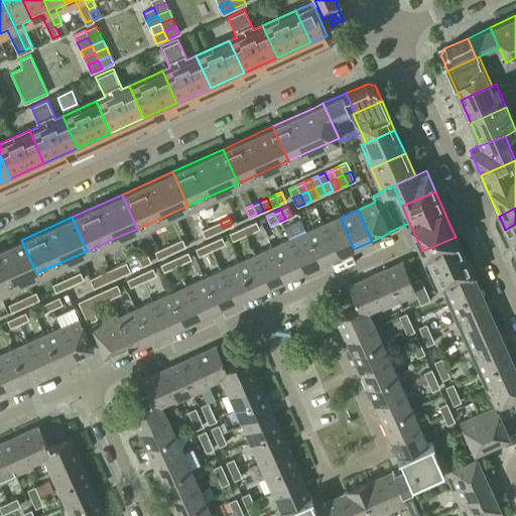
[(337,256),(354,249),(340,218),(323,225),(337,256)]
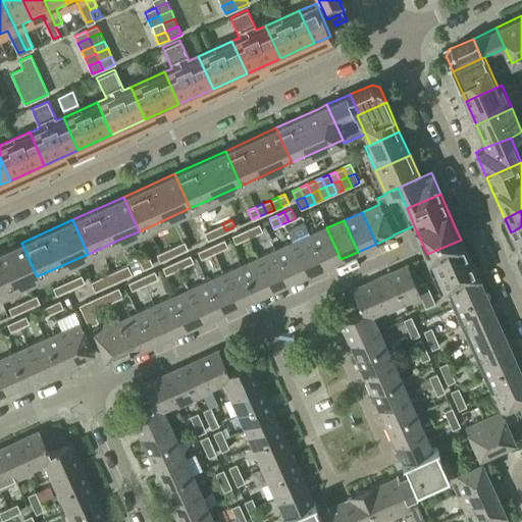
[(216,236),(225,230),(222,223),(213,227),(216,236)]
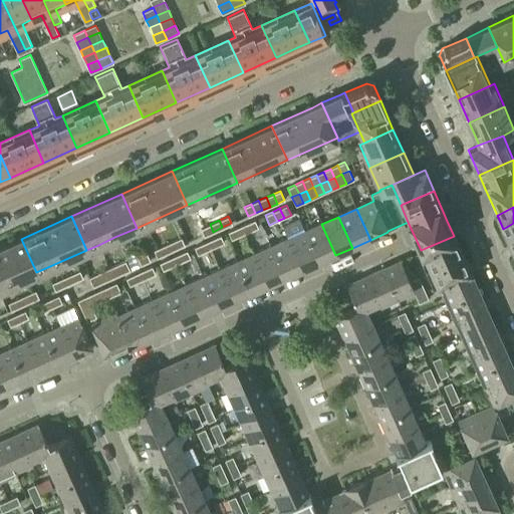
[(245,224),(249,231),(258,227),(254,220),(245,224)]
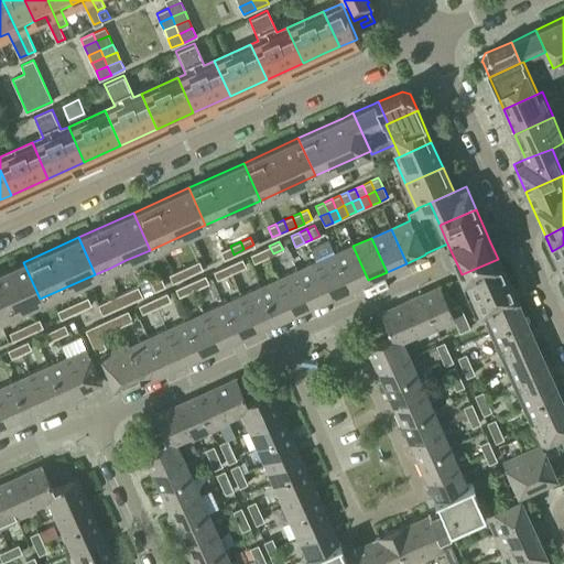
[(563,245),(552,251),(563,277),(563,245)]
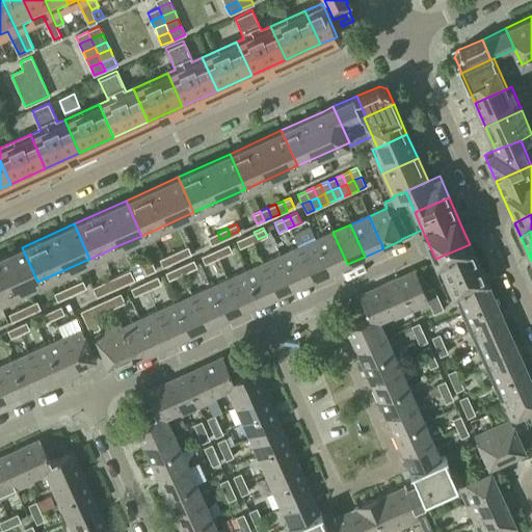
[(211,244),(220,240),(217,232),(208,237),(211,244)]
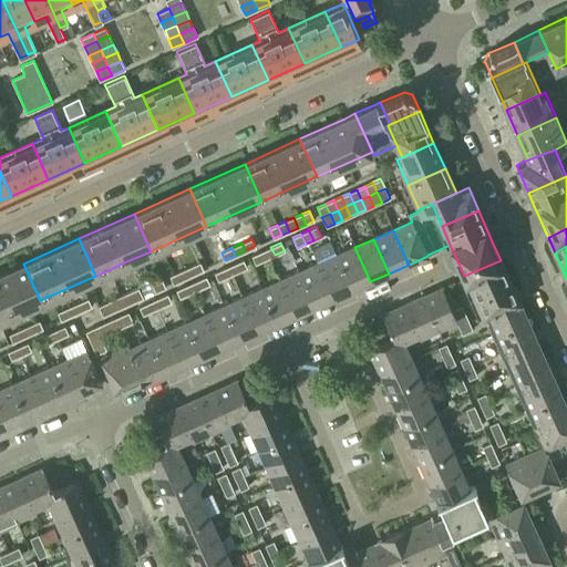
[(261,251),(265,259),(275,255),(270,247),(261,251)]
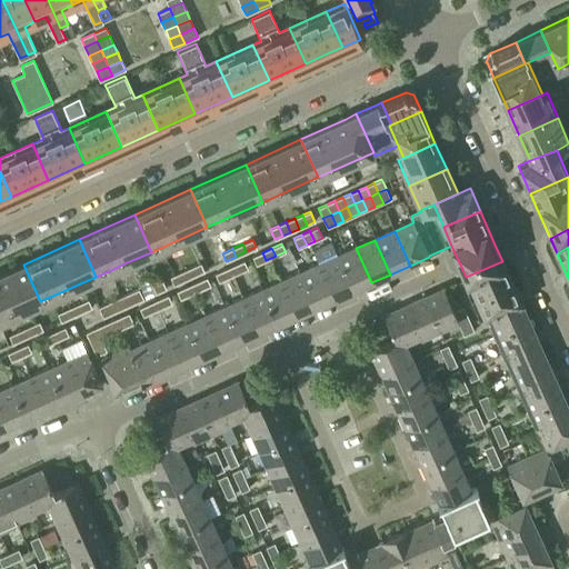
[(351,291),(371,282),(356,248),(336,257),(351,291)]
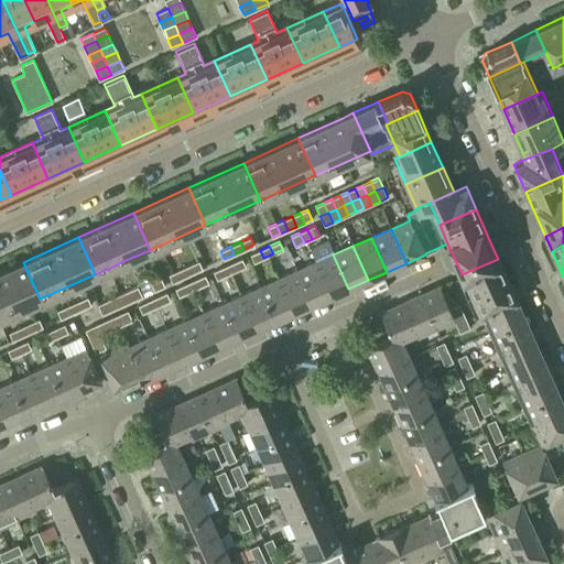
[(253,262),(263,258),(260,250),(250,255),(253,262)]
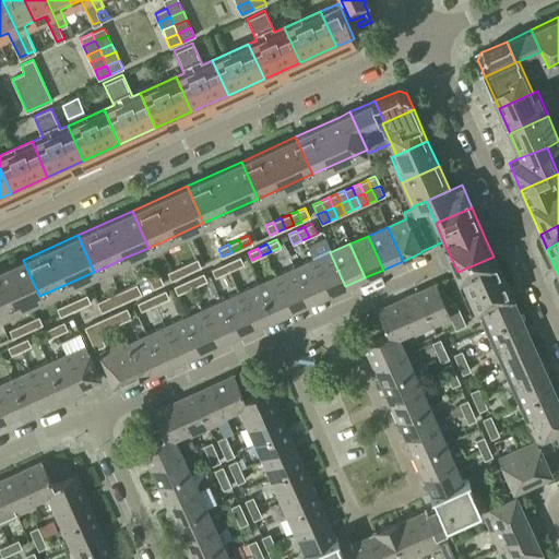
[(325,295),(345,286),(330,252),(310,261),(325,295)]
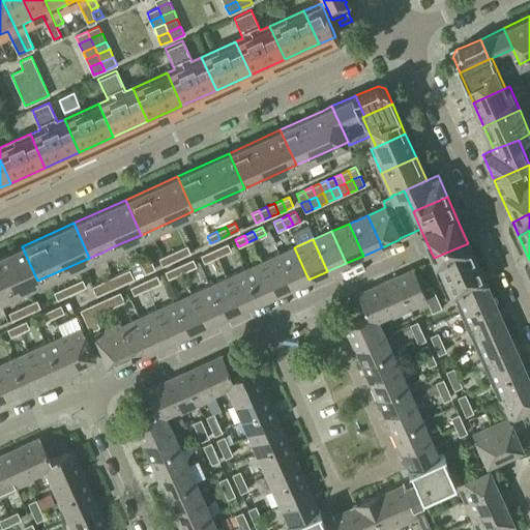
[(218,246),(222,254),(231,251),(227,242),(218,246)]
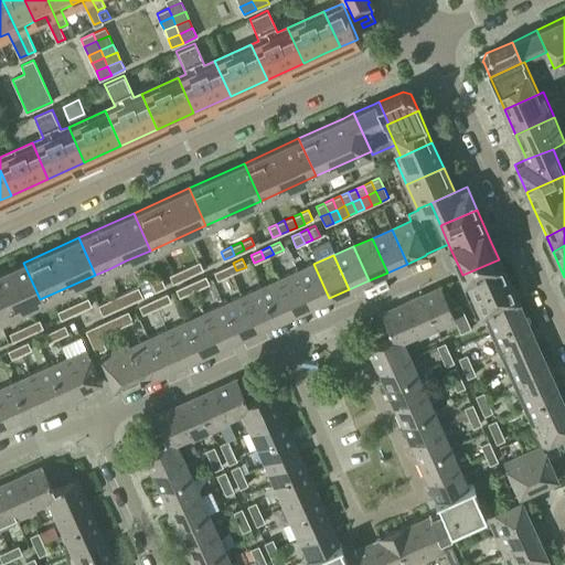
[(507,277),(499,259),(462,275),(471,294),(507,277)]
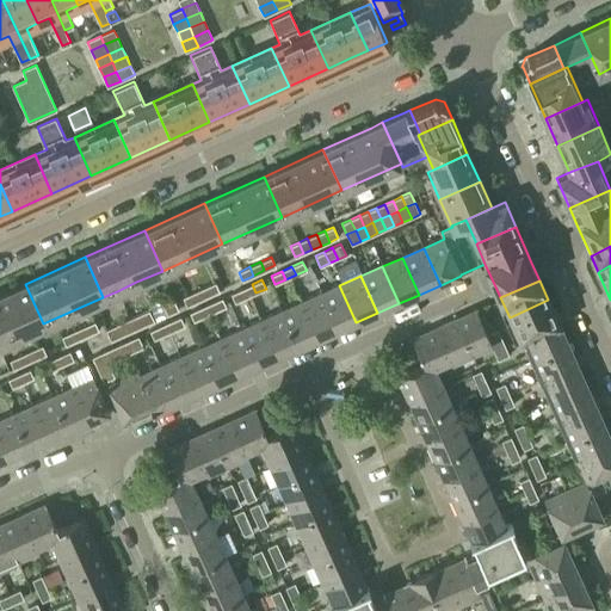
[(220,290),(215,282),(204,288),(209,296),(220,290)]
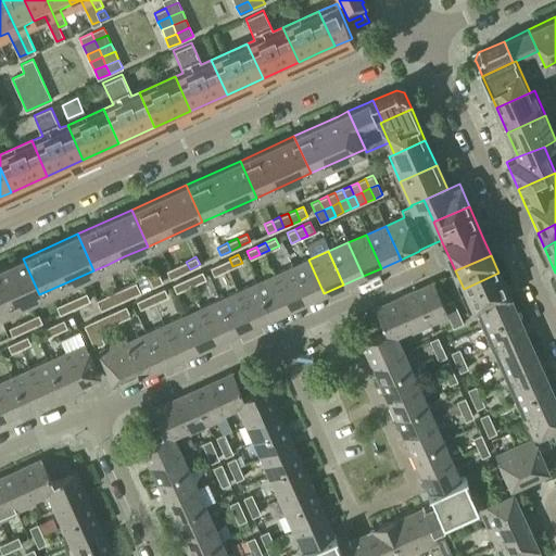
[(0,312),(39,294),(23,258),(0,268),(0,312)]
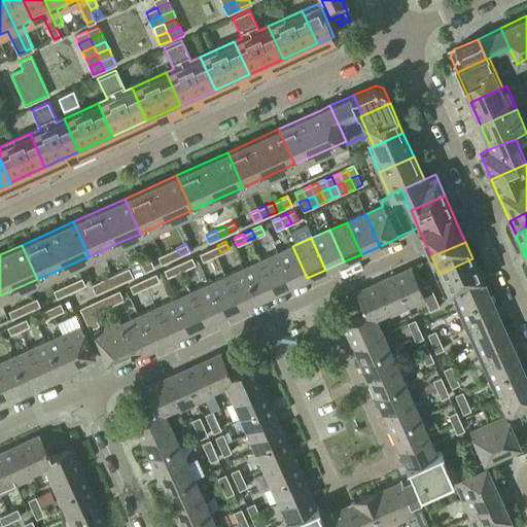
[(209,249),(212,256),(220,252),(217,245),(209,249)]
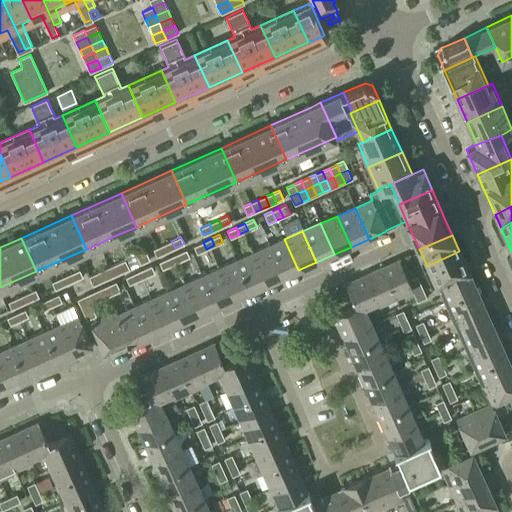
[(281,278),(298,270),(284,239),(267,247),(281,278)]
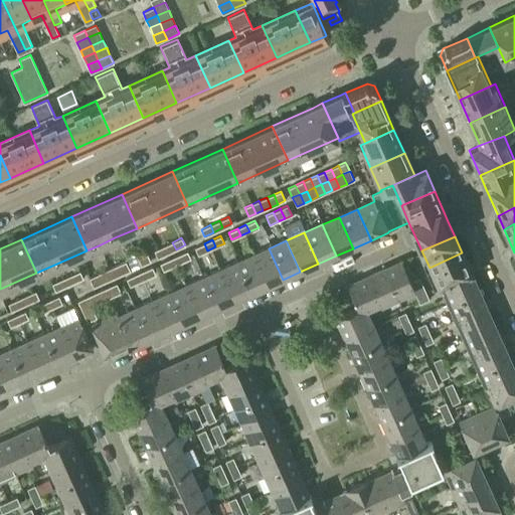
[(176,249),(172,242),(163,246),(166,253),(176,249)]
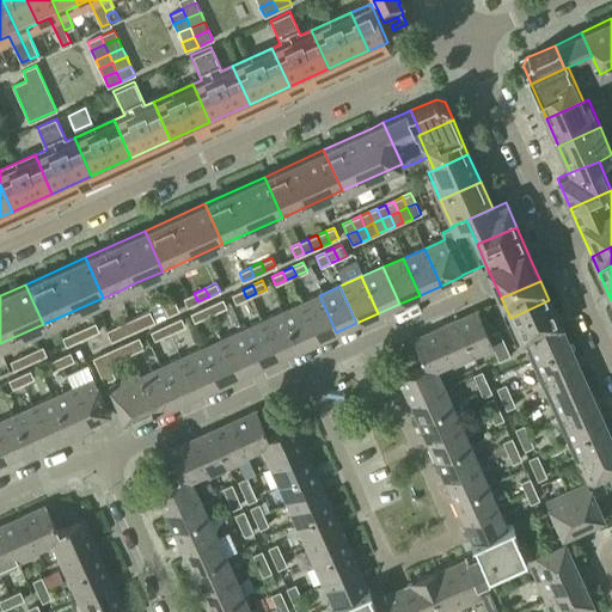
[(246,298),(243,289),(232,294),(236,303),(246,298)]
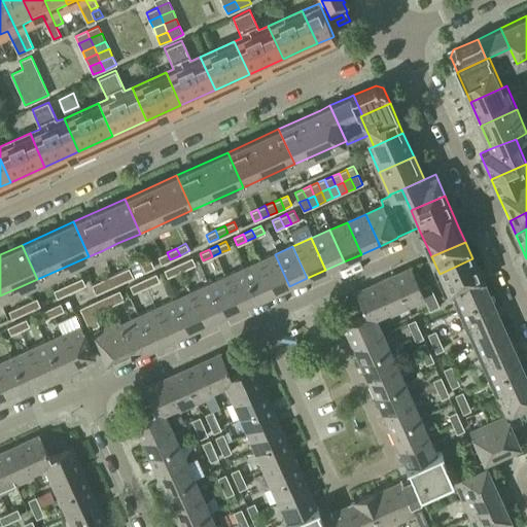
[(170,259),(167,252),(157,256),(161,264),(170,259)]
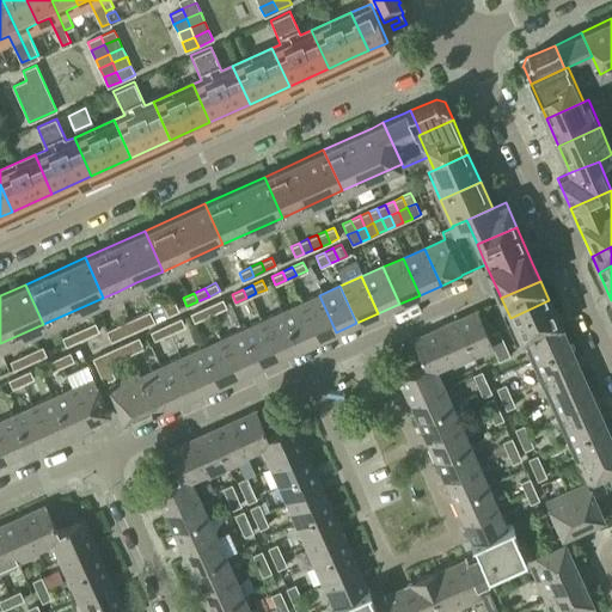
[(314,342),(336,332),(319,295),(298,305),(314,342)]
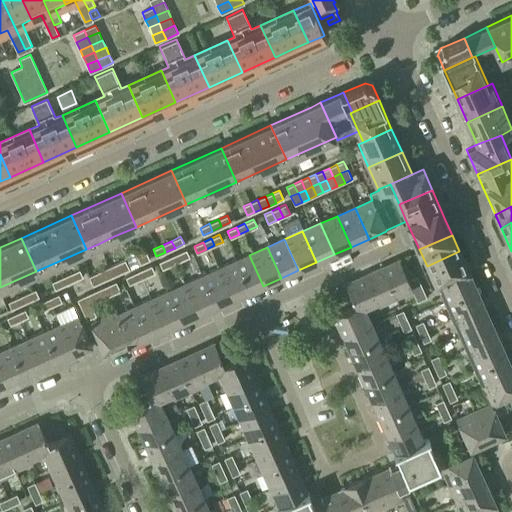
[(177,253),(181,261),(190,257),(186,249),(177,253)]
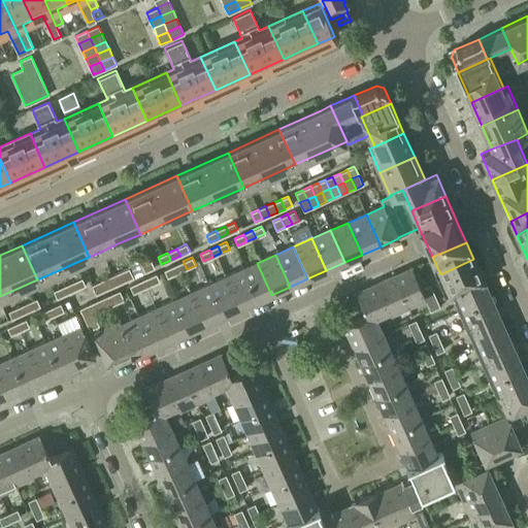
[(449,293),(482,278),(473,259),(440,274),(449,293)]
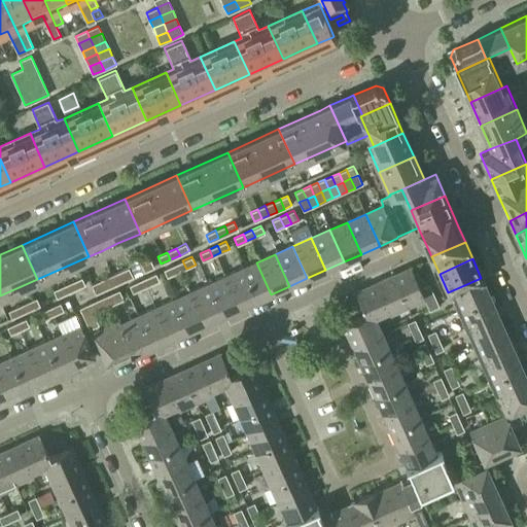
[(154,267),(150,259),(141,264),(144,272),(154,267)]
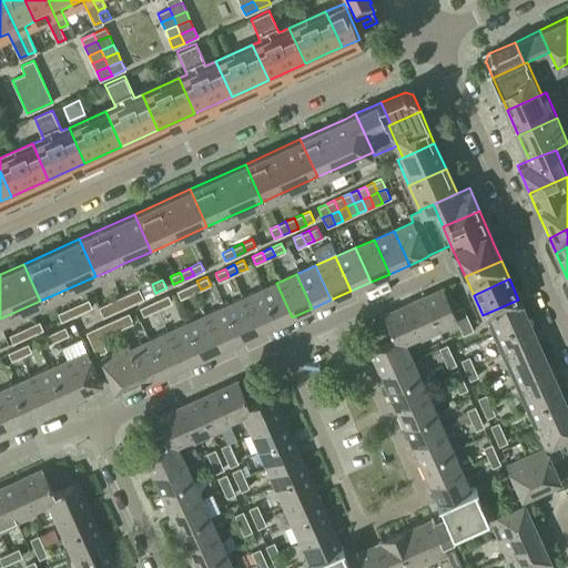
[(191,294),(201,290),(196,281),(186,285),(191,294)]
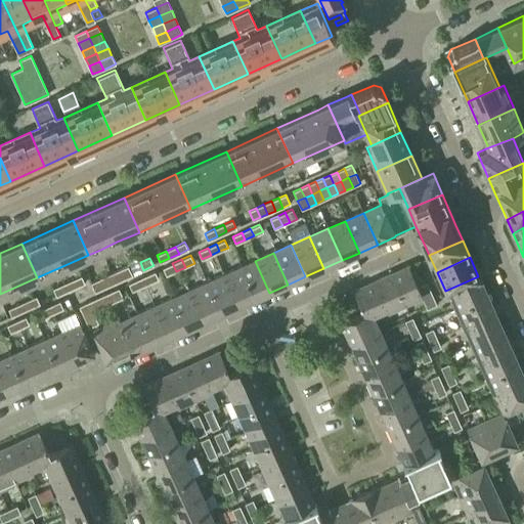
[(251,301),(269,293),(255,261),(236,269),(251,301)]
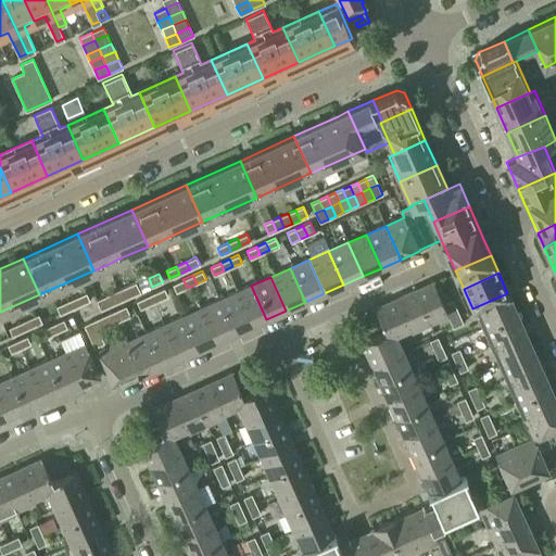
[(177,292),(187,288),(182,279),(173,285),(177,292)]
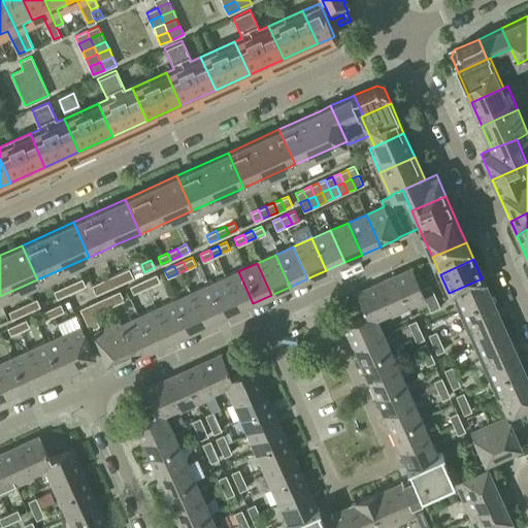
[(129,267),(122,271),(126,281),(133,277),(129,267)]
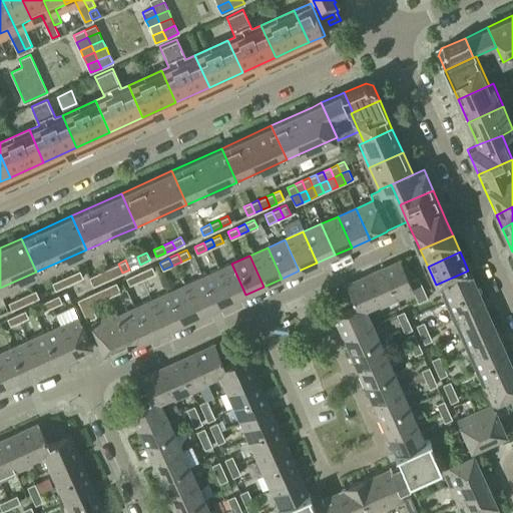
[(401,260),(382,268),(396,298),(414,289),(419,302),(427,298),(417,276),(409,280),(401,260)]
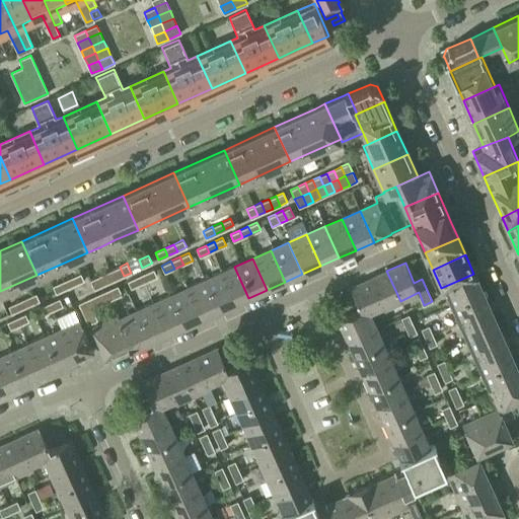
[(120,267),(112,270),(117,279),(124,276),(120,267)]
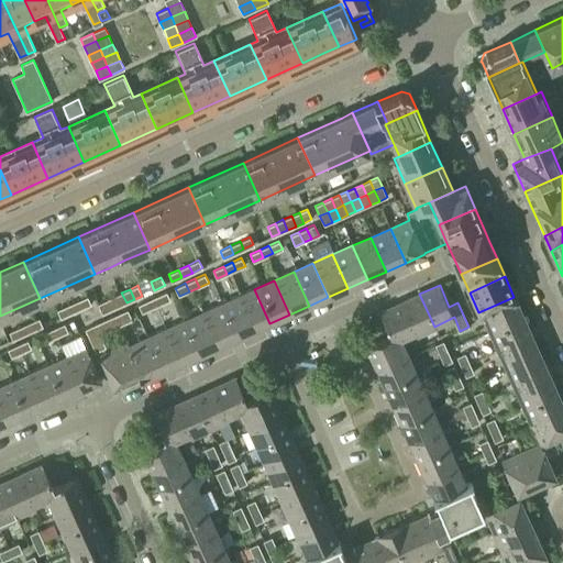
[(251,332),(269,323),(254,289),(235,298),(251,332)]
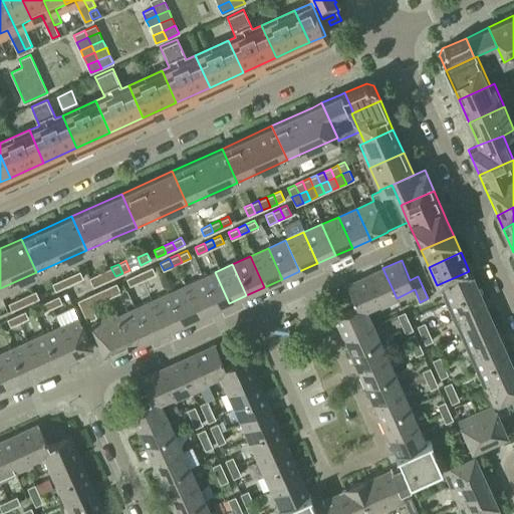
[(155,273),(152,266),(144,270),(147,277),(155,273)]
